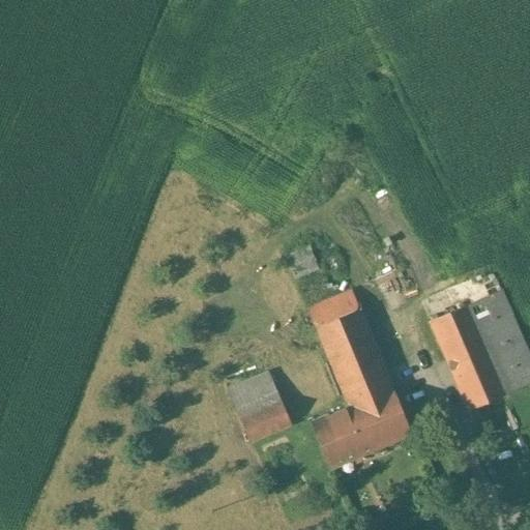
[(308,246),(285,256),(295,278),(318,269),(308,246)]
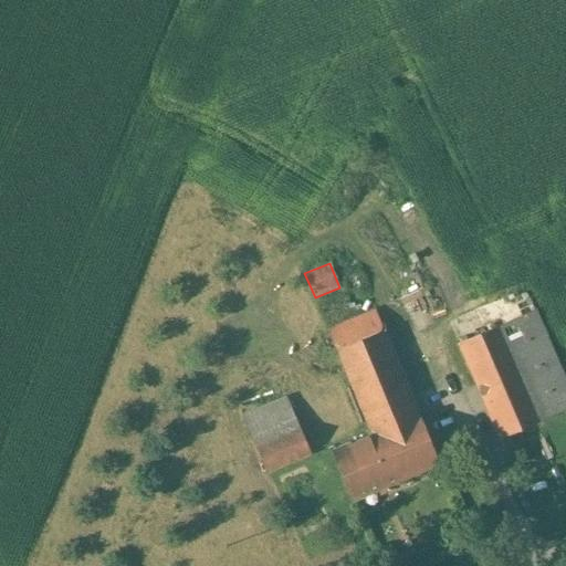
[(374,311),(329,329),(337,349),(383,331),(374,311)]
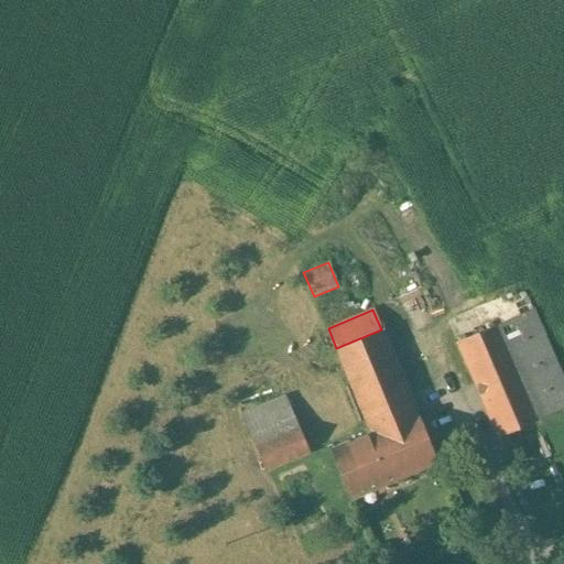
[(563,408),(563,386),(531,310),(497,325),(539,420),(563,408)]
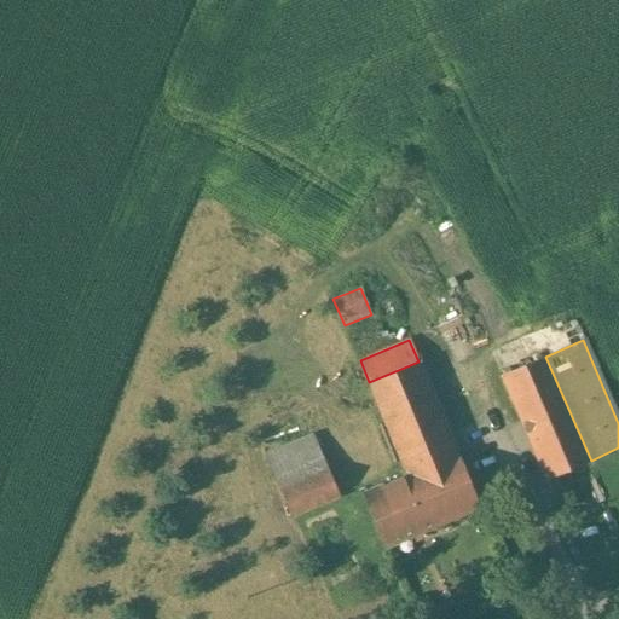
[(545,357),(502,375),(547,480),(591,461),(545,357)]
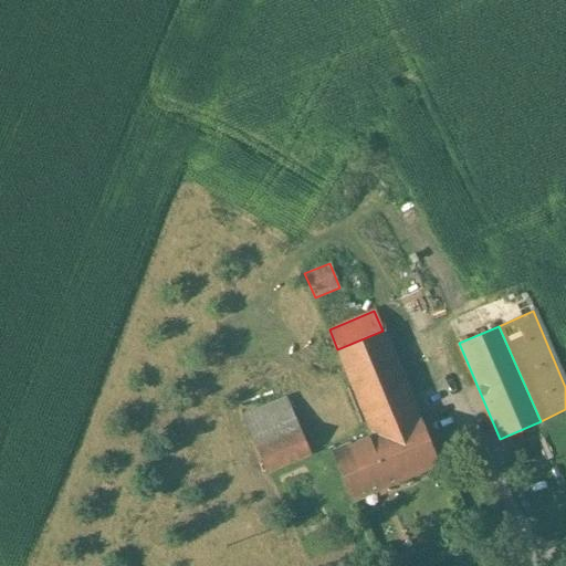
[(383,331),(337,349),(373,433),(417,415),(383,331)]
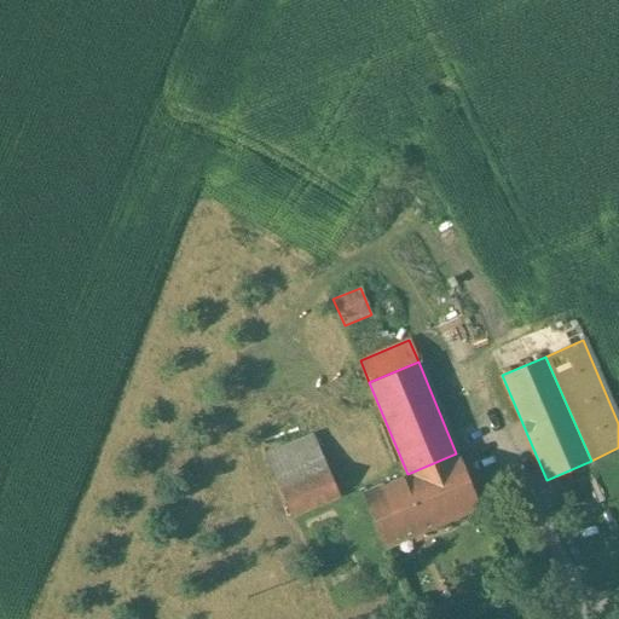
[(313,437),(265,457),(290,515),(337,495),(313,437)]
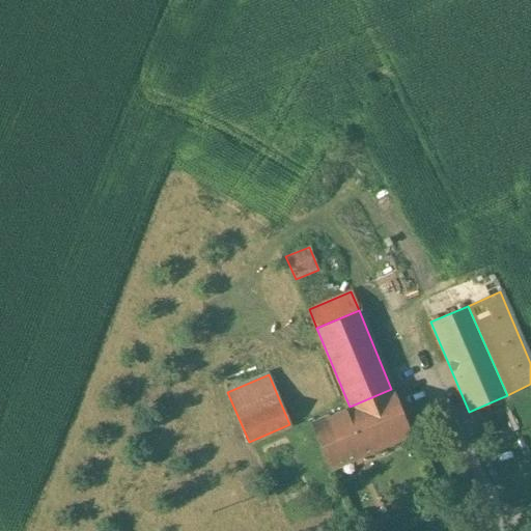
[(350,407),(311,423),(331,470),(412,436),(393,390),(392,390),(391,389),(350,407)]
